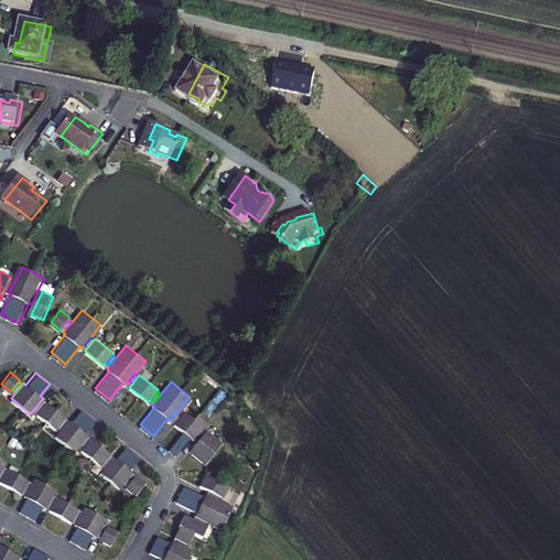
[(44,402),(41,400),(35,408),(38,410),(44,402)]
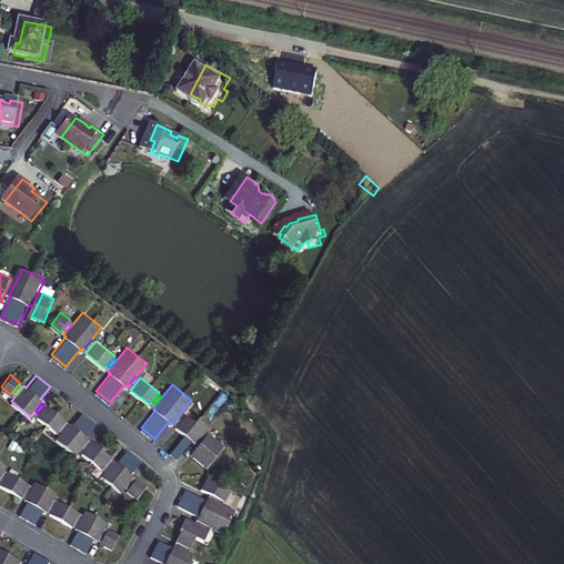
[(63,421),(64,419),(46,404),(44,405),(38,413),(37,415),(56,431),(57,429),(63,421)]
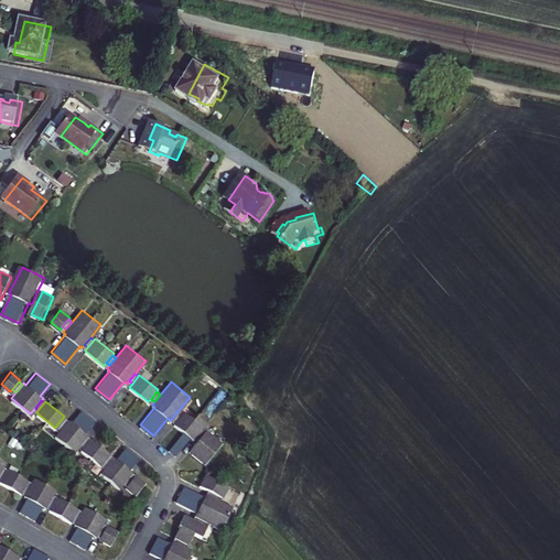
[(86,437),(87,434),(85,433),(95,420),(81,409),(71,421),(67,419),(66,421),(61,429),(55,434),(75,450),(79,444),(86,437)]
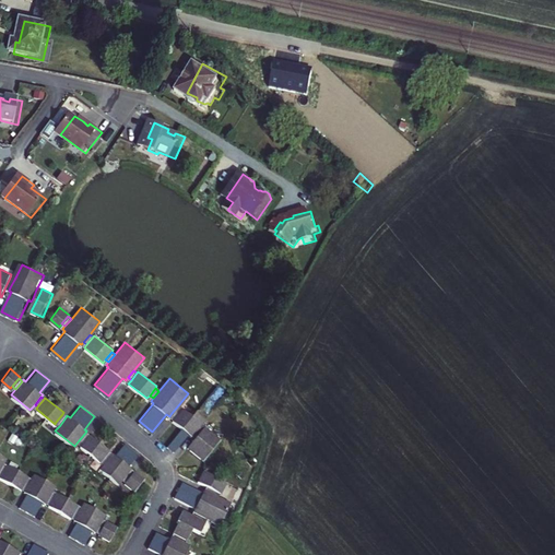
[(172,413),(175,416),(180,409),(178,405),(172,413)]
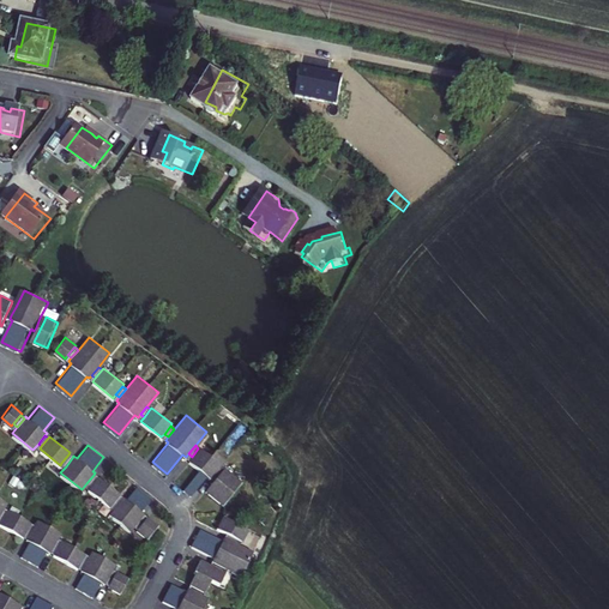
[(210,454),(199,446),(198,448),(192,457),(188,459),(199,468),(184,488),(191,494),(207,474),(209,476),(211,472),(218,464),(224,457),(215,448),(210,454)]
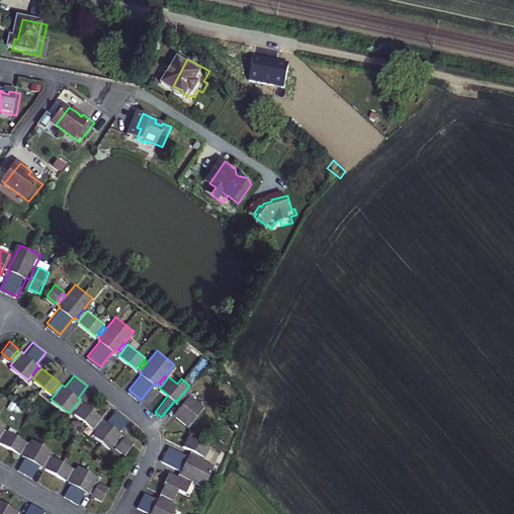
[(58,383),(52,391),(56,394),(61,387),(58,383)]
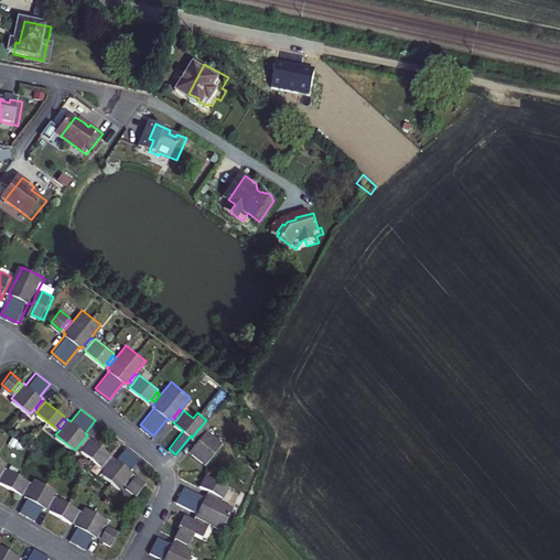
[(204,430),(201,427),(194,434),(198,438),(204,430)]
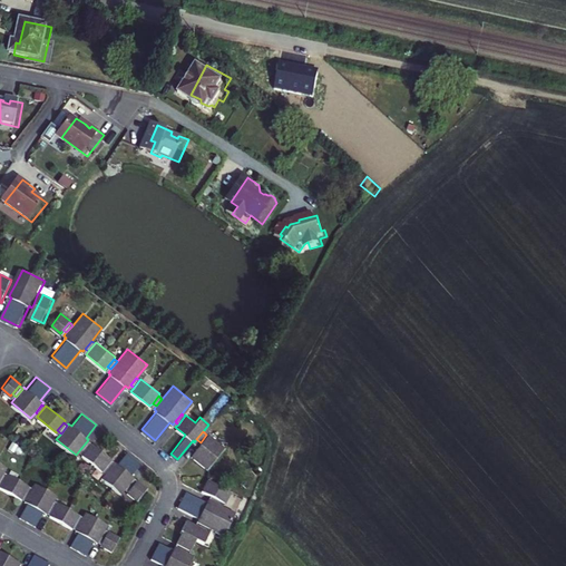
[(223,446),(207,433),(206,435),(201,442),(192,454),(206,466),(223,446)]
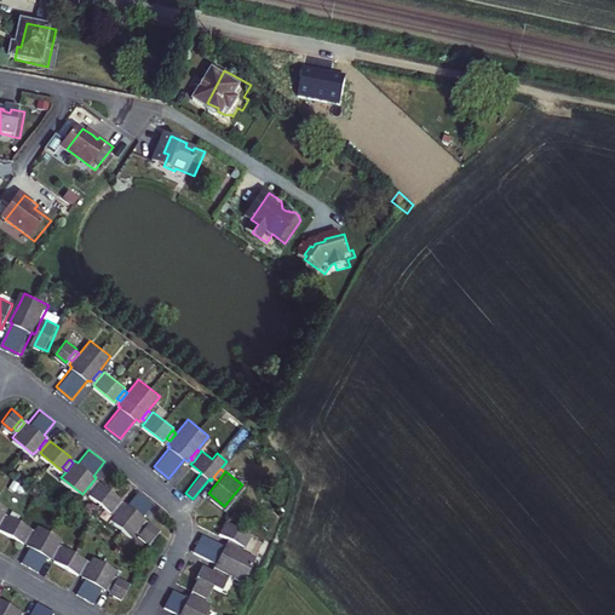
[(87,488),(91,490),(98,482),(95,480),(87,488)]
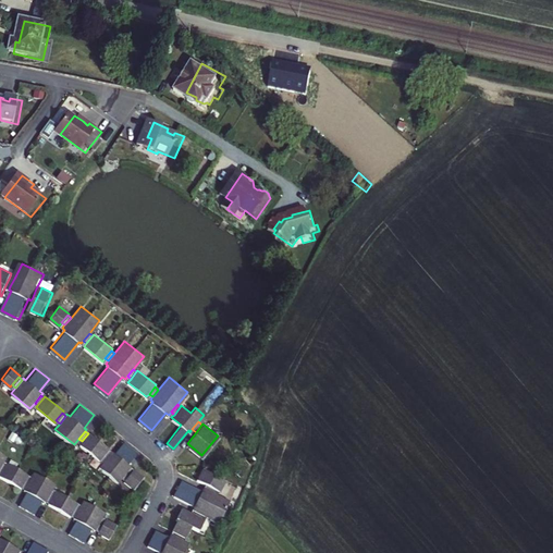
[(99,458),(100,457),(107,450),(108,447),(89,431),(88,433),(82,441),(80,443),(99,458)]
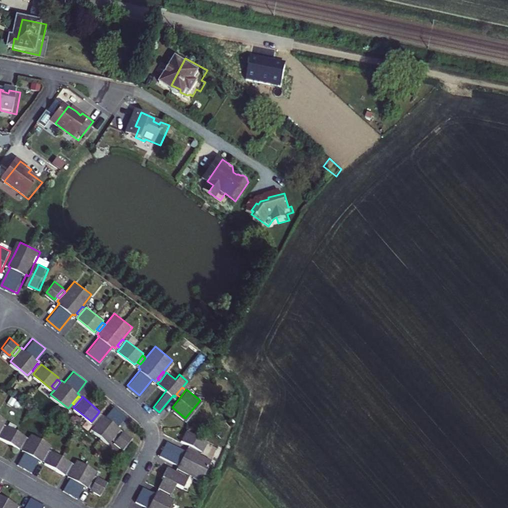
[(118,429),(120,427),(117,425),(126,414),(113,404),(104,415),(102,413),(101,415),(95,422),(91,427),(109,441),(113,436),(118,429)]
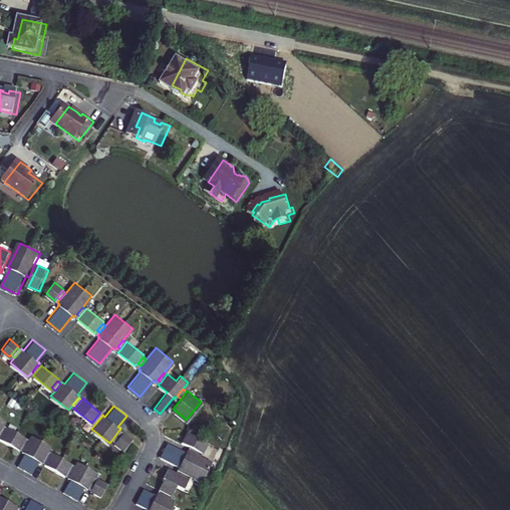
[(95,424),(101,417),(98,415),(92,422),(95,424)]
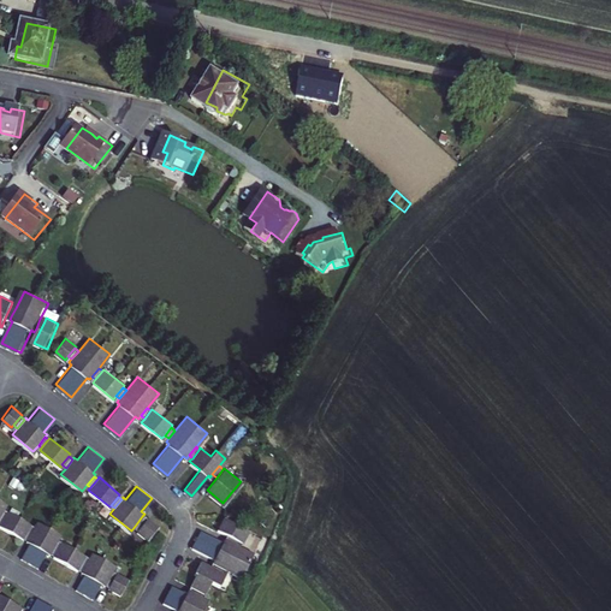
[(0,525),(22,537),(23,534),(28,525),(29,522),(6,509),(5,512),(0,520),(0,525)]
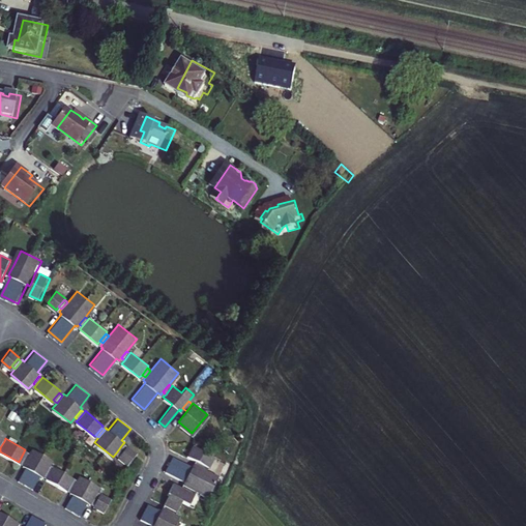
[(117,451),(120,455),(125,447),(122,444),(117,451)]
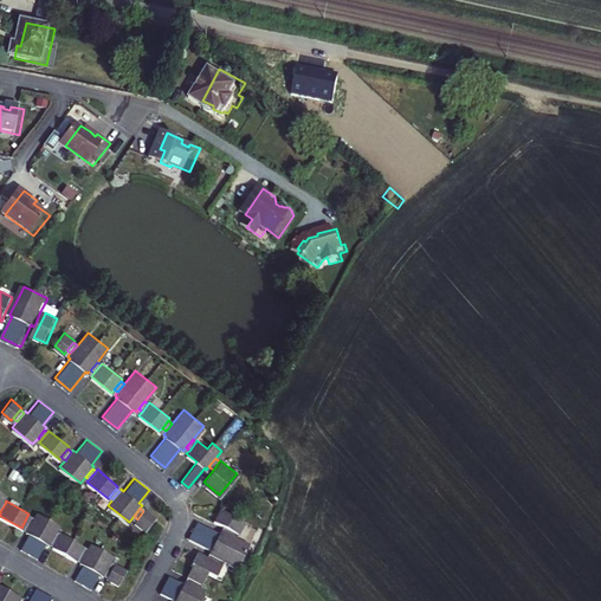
[(246,521),(223,508),(217,519),(227,525),(237,530),(239,532),(246,521)]
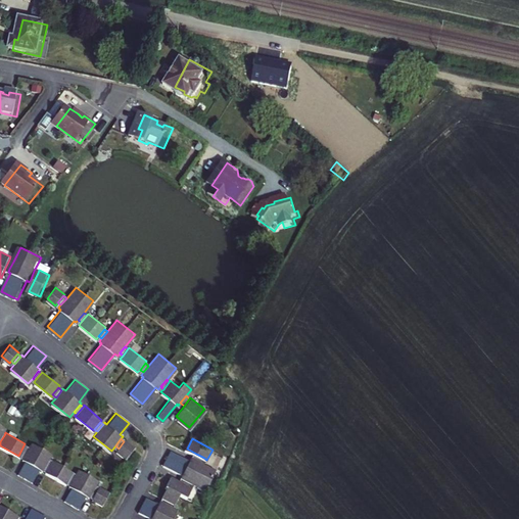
[(126,457),(134,446),(126,439),(124,441),(119,449),(116,450),(126,457)]
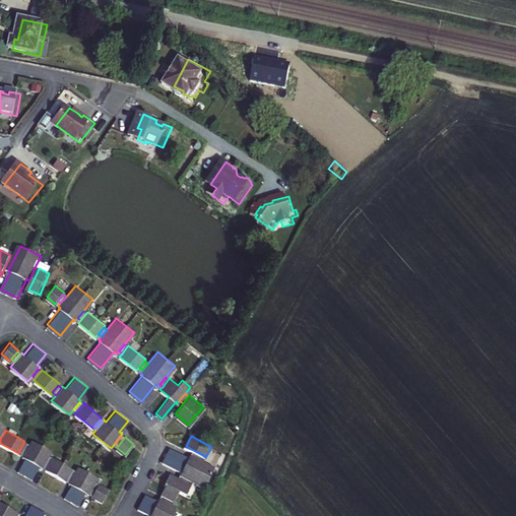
[(47,457),(51,450),(31,439),(27,446),(23,453),(21,455),(24,457),(17,469),(31,477),(39,465),(41,466),(43,464),(47,457)]
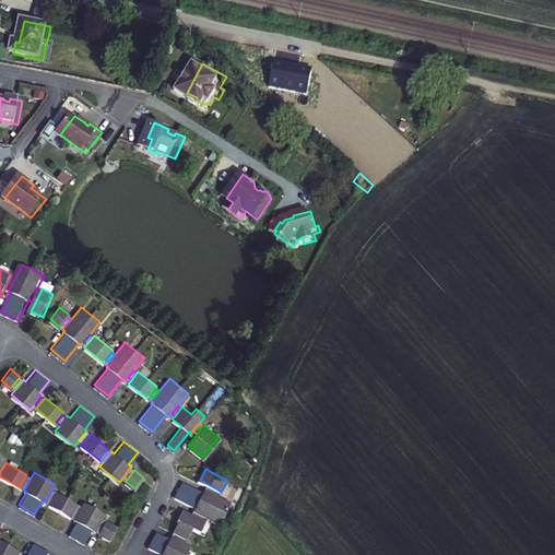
[(220,523),(231,502),(217,494),(208,489),(205,487),(204,491),(185,480),(176,496),(196,507),(195,509),(197,511),(205,516),(220,523)]
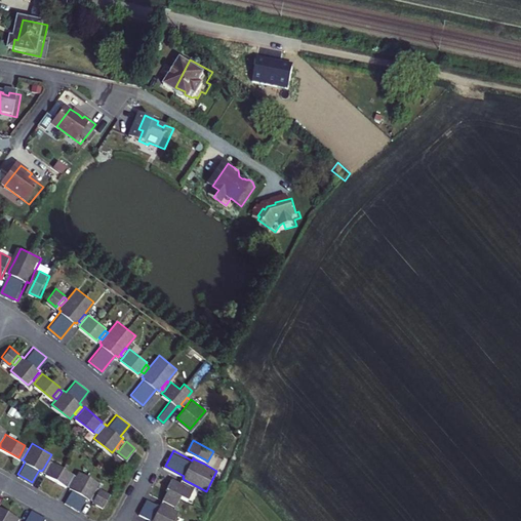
[(65,484),(66,482),(70,474),(71,472),(52,461),(50,464),(46,471),(45,474),(65,484)]
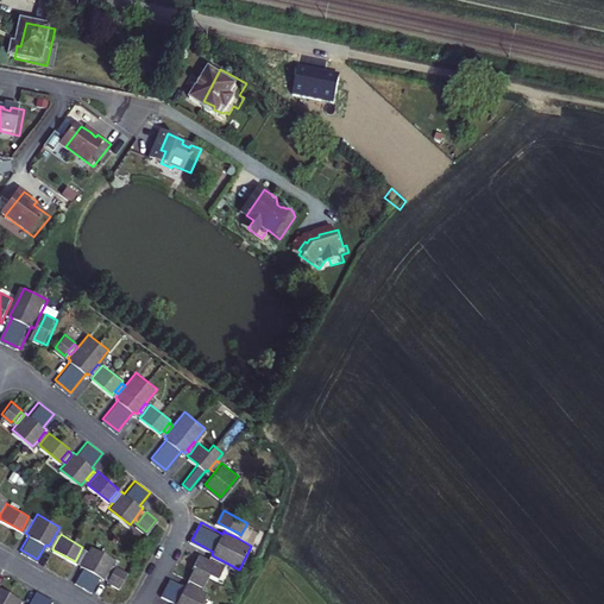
[(109,566),(113,558),(89,545),(86,552),(81,561),(79,564),(82,566),(74,580),(92,590),(100,576),(102,577),(105,574),(109,566)]
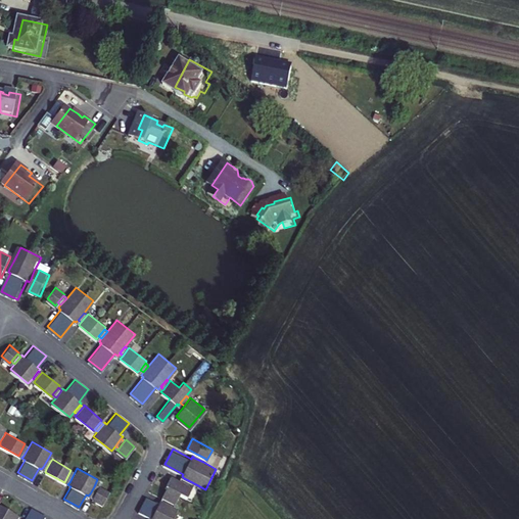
[(166,498),(173,503),(175,504),(181,493),(187,497),(192,486),(190,485),(182,481),(173,476),(167,485),(168,486),(162,497),(166,498)]
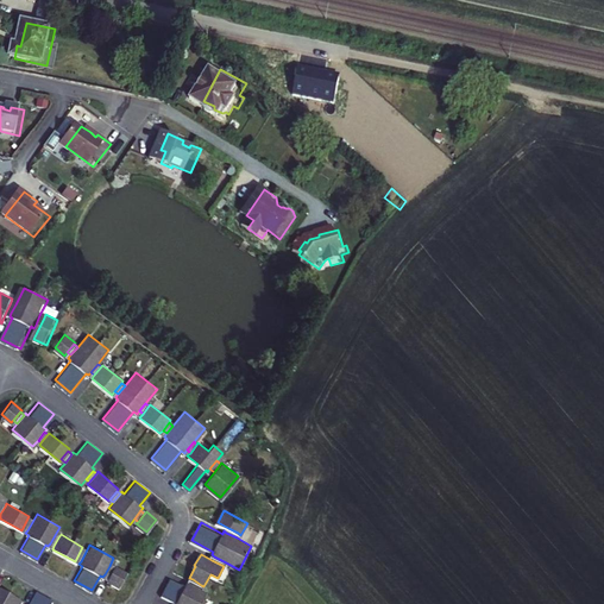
[(113,568),(108,577),(106,579),(118,586),(126,572),(114,565),(113,568)]
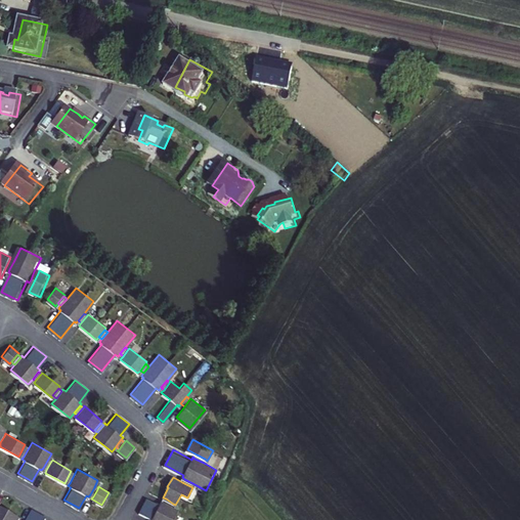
[(171,507),(164,503),(161,501),(159,504),(147,497),(139,512),(152,518),(150,519),(172,519),(178,511),(171,507)]
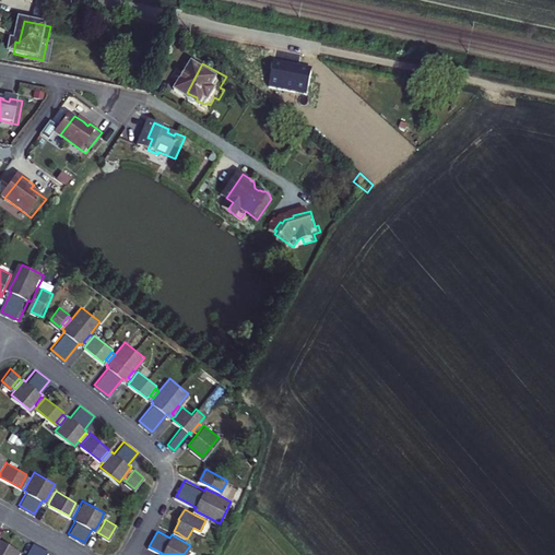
[(0,539),(0,554),(16,554),(20,551),(0,539)]
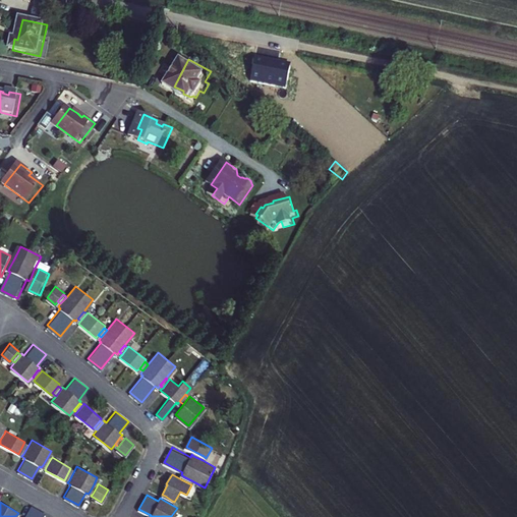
[(43,516),(45,513),(31,505),(23,516),(43,516)]
